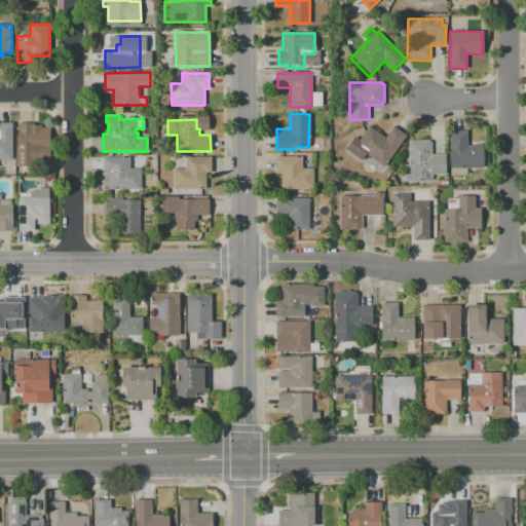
[(0,122),(12,122),(11,157),(0,157),(0,122)]
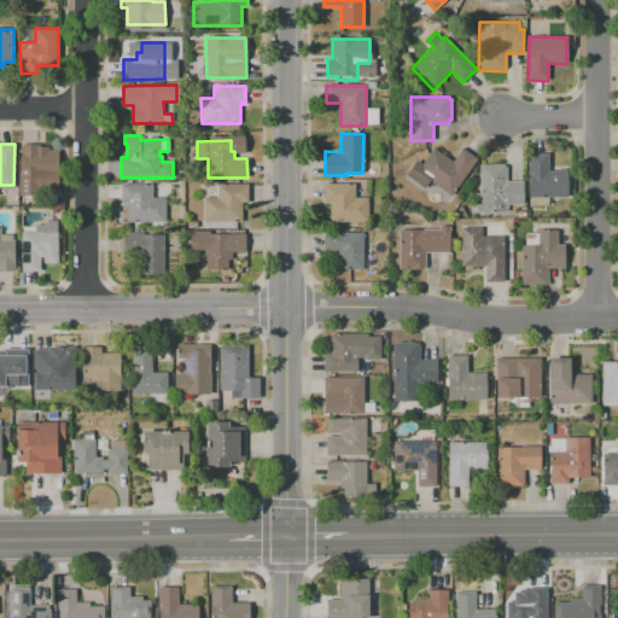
[(19,175),(19,144),(40,144),(40,150),(60,150),(60,188),(35,188),(35,175),(19,175)]
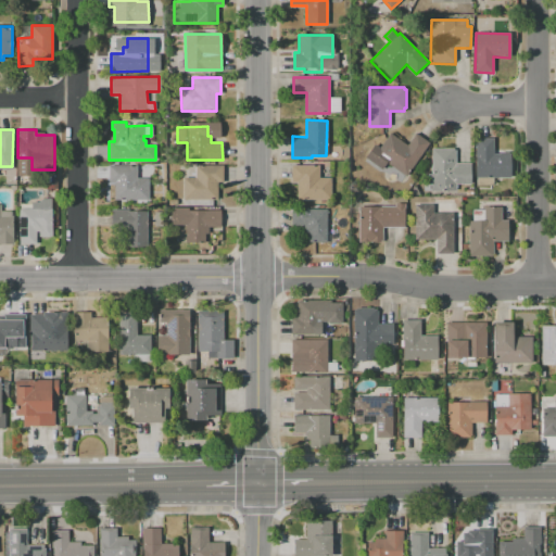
[(429,143),(407,176),(376,155),(389,134),(407,144),(415,134),(429,143)]
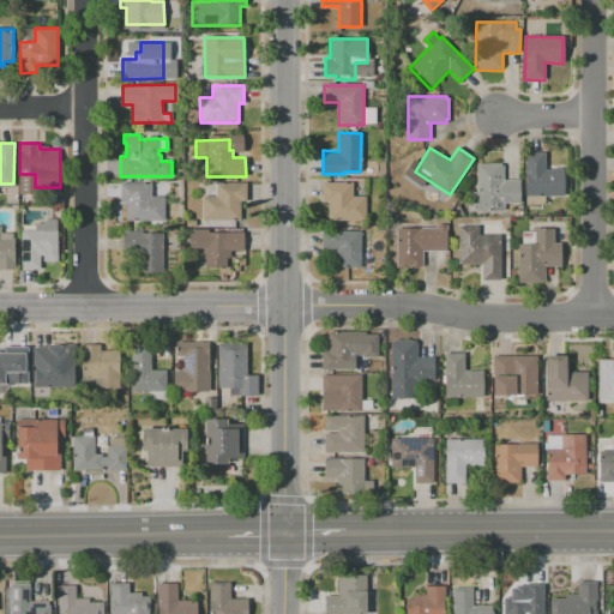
[(525,151),(545,150),(546,169),(564,169),(564,196),(525,197),(525,151)]
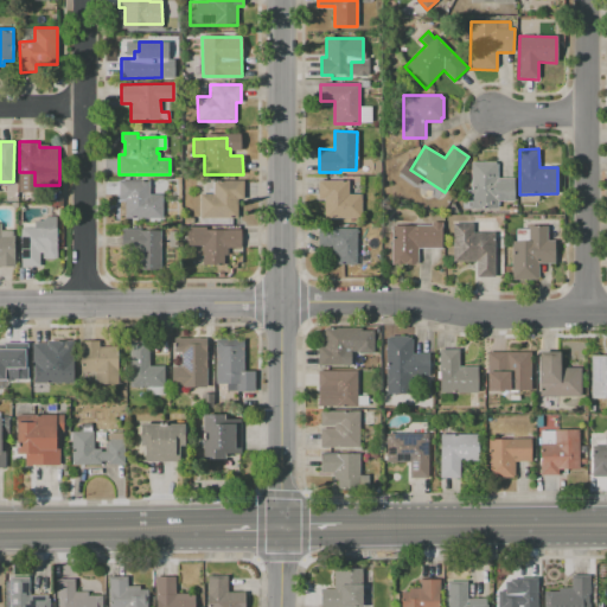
[(471,163),(497,163),(497,178),(513,178),(513,202),(497,202),(497,209),(461,209),(461,190),(471,190),(471,163)]
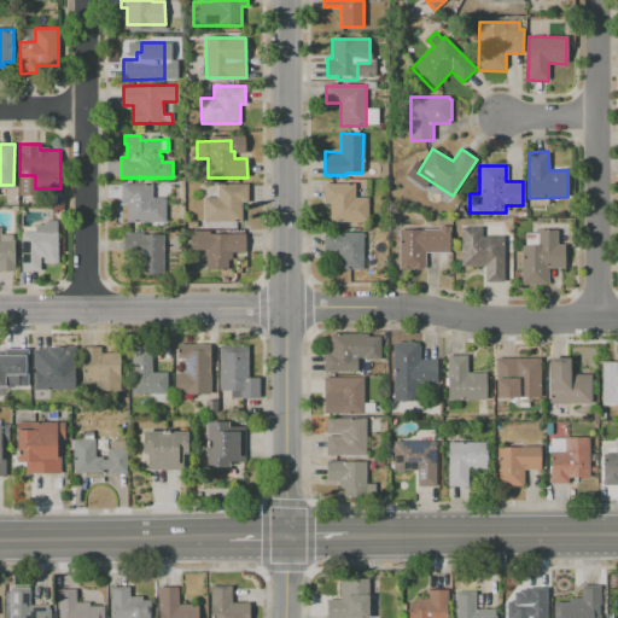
[(121,184),(153,185),(152,198),(165,198),(165,222),(127,221),(127,205),(121,205),(121,184)]
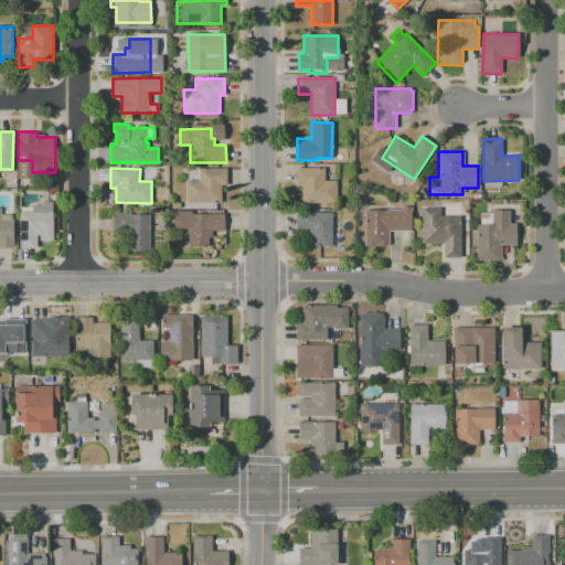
[(187,203),(187,181),(199,180),(199,168),(226,168),(226,184),(221,184),(221,203),(187,203)]
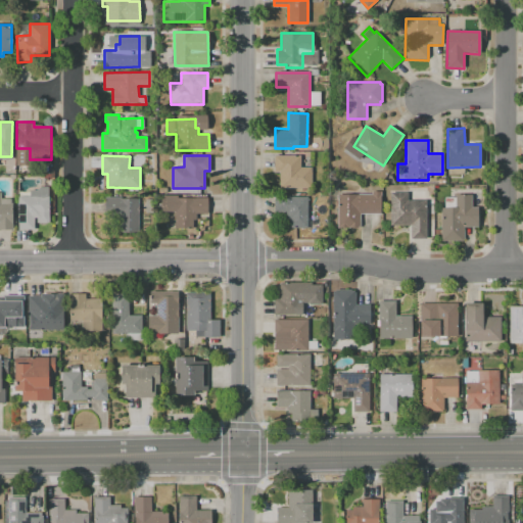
[(311,188),(279,188),(279,172),(274,172),(274,155),(301,155),(301,168),(311,168),(311,188)]
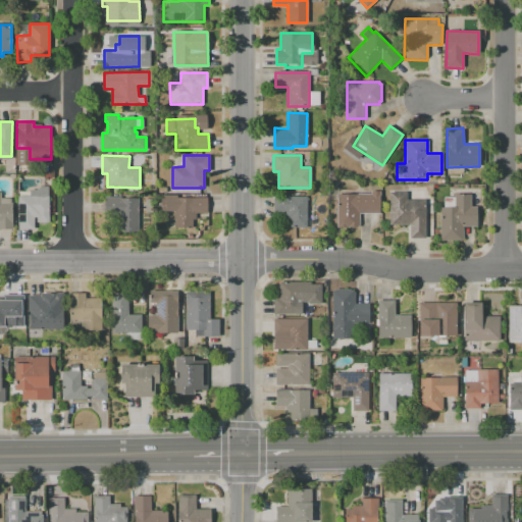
[(18,228),(18,195),(30,195),(30,189),(38,189),(38,186),(48,186),(48,222),(34,222),(34,228),(18,228)]
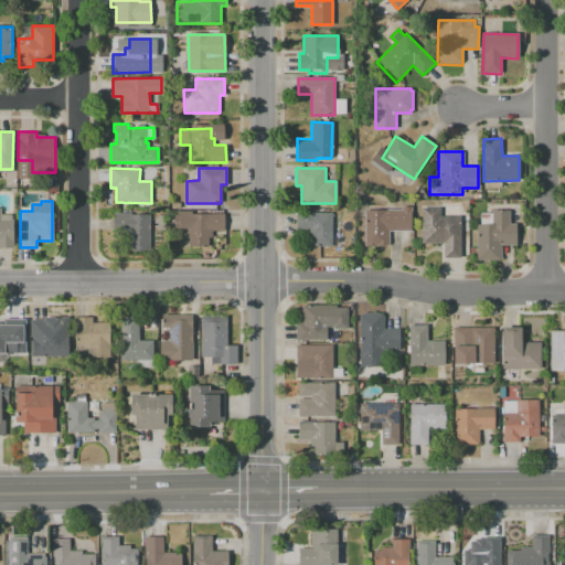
[(365,210),(401,210),(401,206),(412,206),(412,231),(390,231),(390,245),(364,245),(365,210)]
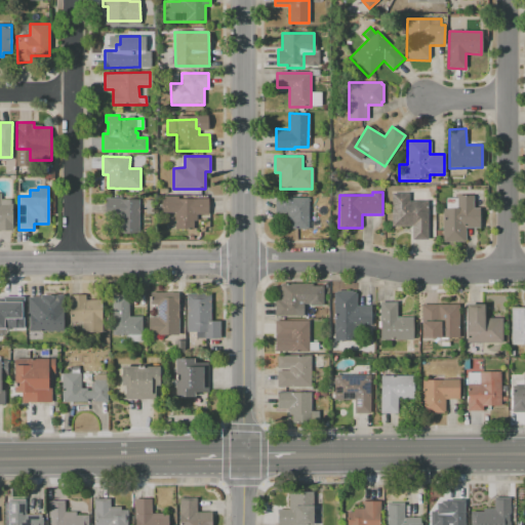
[(0,193),(1,193),(1,199),(12,199),(12,231),(0,231),(0,193)]
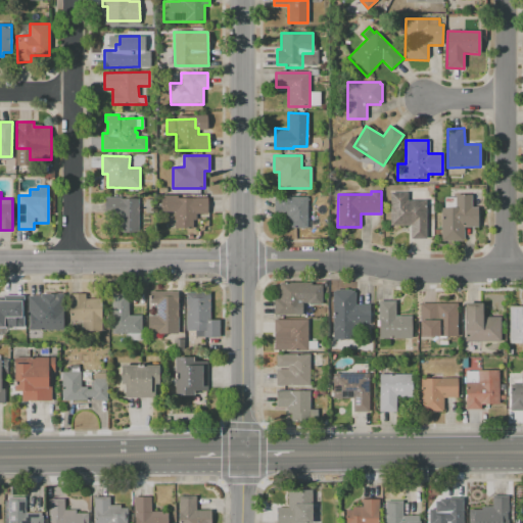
[(390,192),(407,192),(407,200),(413,200),(413,192),(426,192),(427,238),(411,238),(410,227),(390,227),(390,192)]
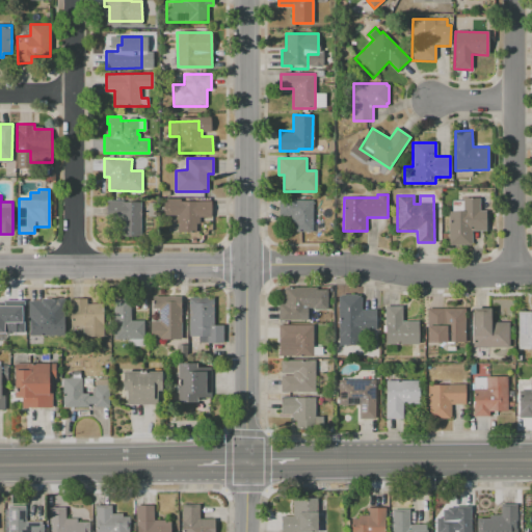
[(449,245),(448,211),(452,211),(452,201),(463,201),(463,197),(479,197),(479,210),(485,210),(486,231),(471,231),(472,245),(449,245)]
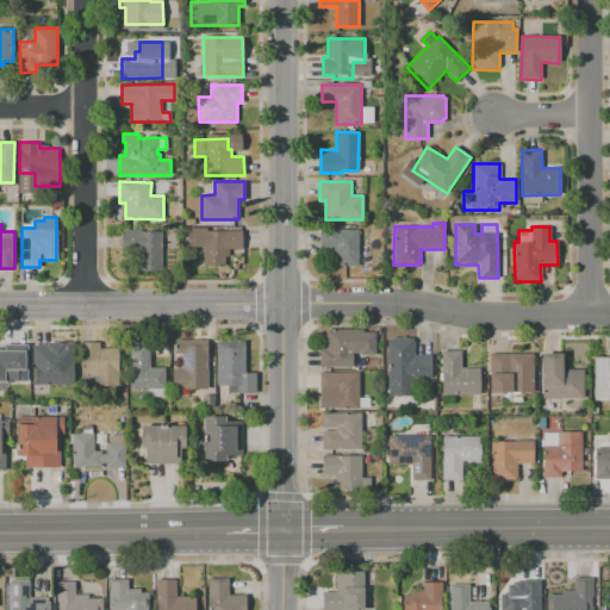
[(188,228),(207,228),(207,231),(241,230),(241,249),(228,250),(229,256),(224,256),(224,266),(203,266),(203,246),(188,247),(188,228)]
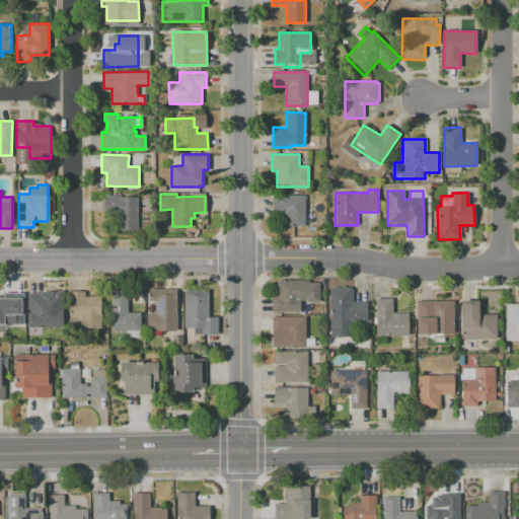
[(104,195),(122,195),(122,197),(138,197),(138,230),(120,230),(120,210),(104,210),(104,195)]
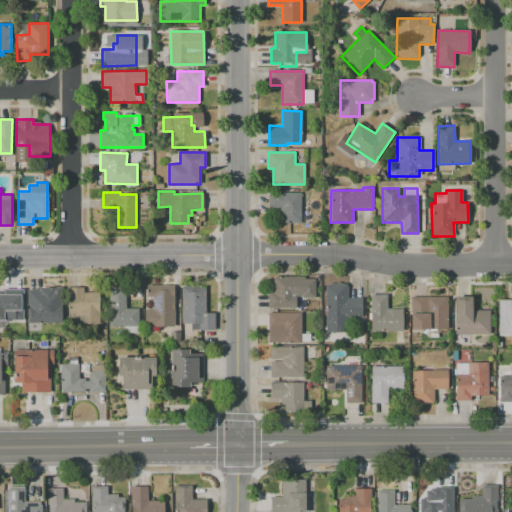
[(268,192),(301,193),(300,223),(282,223),(282,210),(268,210),(268,192)]
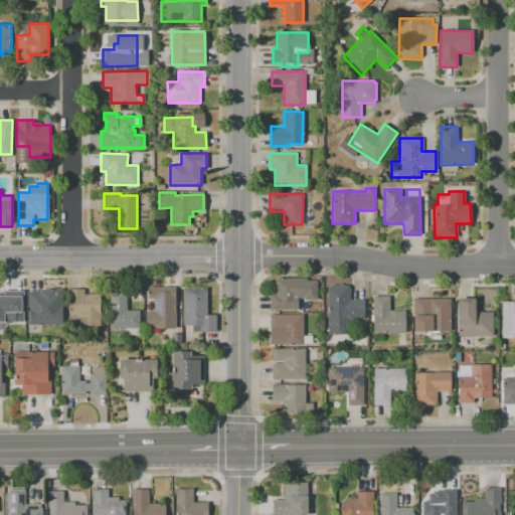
[(307,278),(307,299),(296,299),(296,310),(270,310),(270,294),(275,294),(275,279),(307,278)]
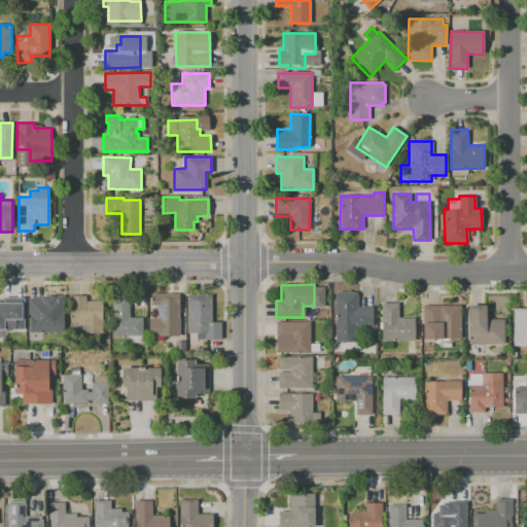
[(336,293),(338,293),(338,291),(354,291),(354,293),(358,293),(358,307),(374,307),(374,327),(358,327),(358,341),(336,342),(336,293)]
